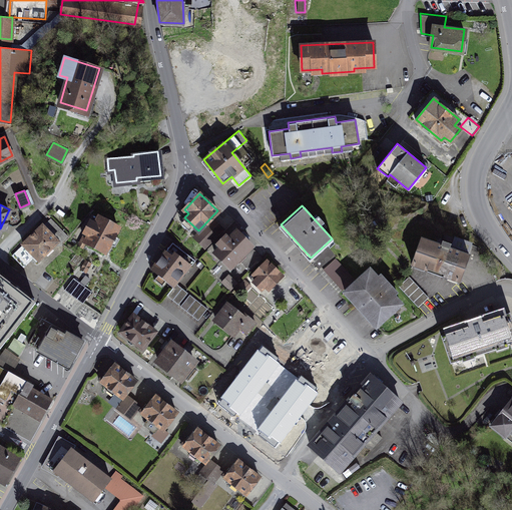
[(104,250),(117,226),(97,215),(94,222),(90,220),(84,231),(88,233),(84,240),(104,250)]
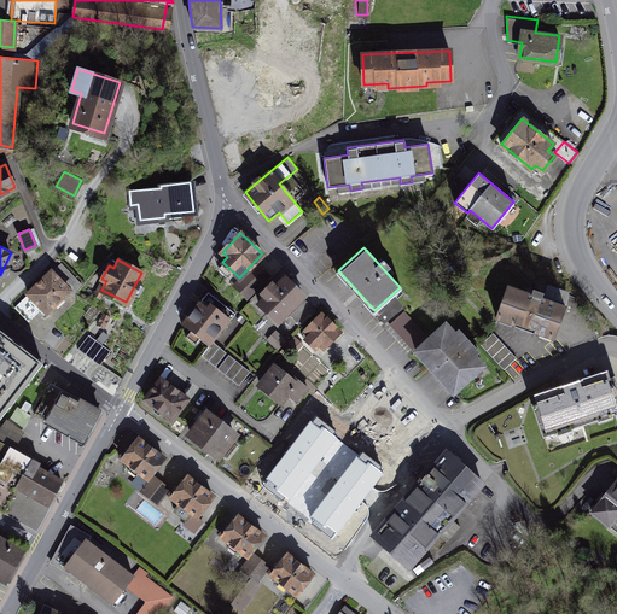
[(51,267),(24,292),(46,314),(73,288),(51,267)]
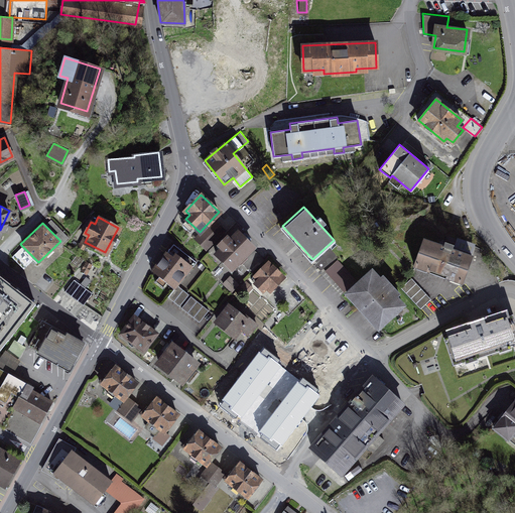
[(213,240),(223,229),(218,224),(208,235),(213,240)]
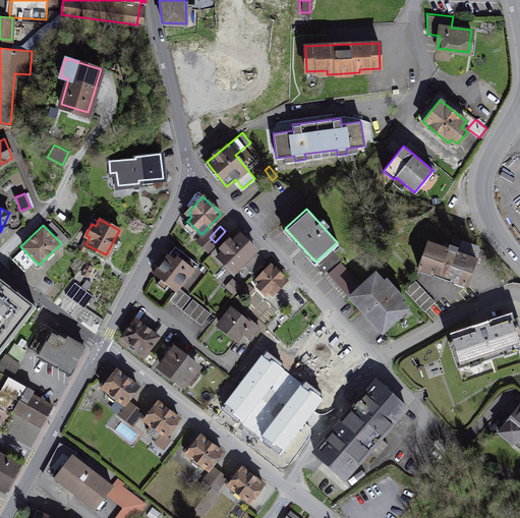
[(255,249),(239,234),(232,241),(228,237),(219,246),(223,250),(218,255),(234,271),(242,263),(252,273),(265,261),(253,250),(255,249)]
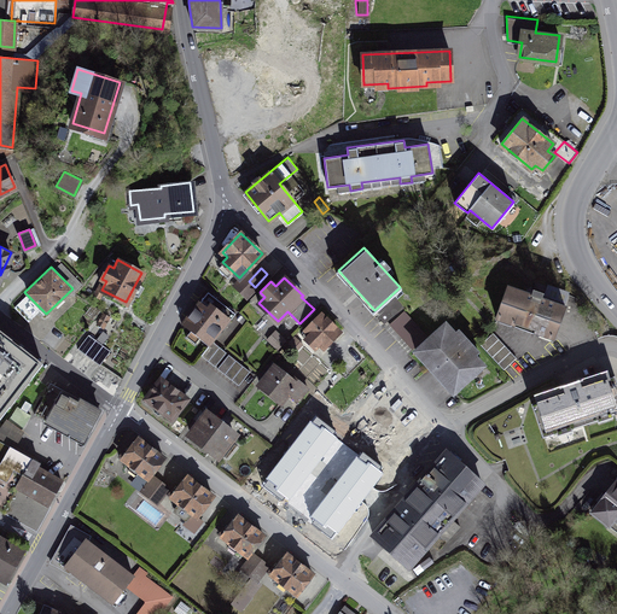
[(496,317),(553,338),(564,307),(545,299),(546,294),(528,288),(527,292),(508,286),(496,317)]
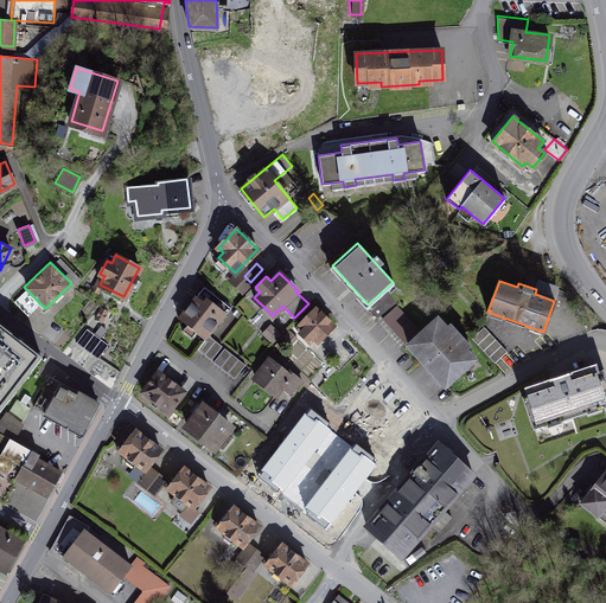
[(208,333),(229,306),(203,284),(178,316),(204,337),(208,333)]
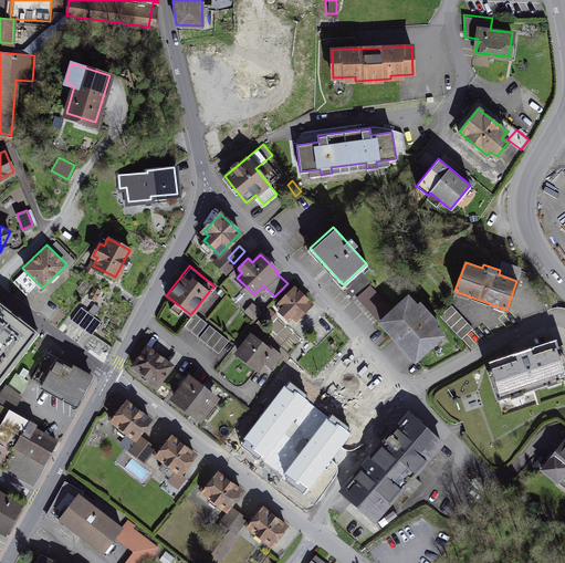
[(25,292),(35,282),(22,269),(12,278),(25,292)]
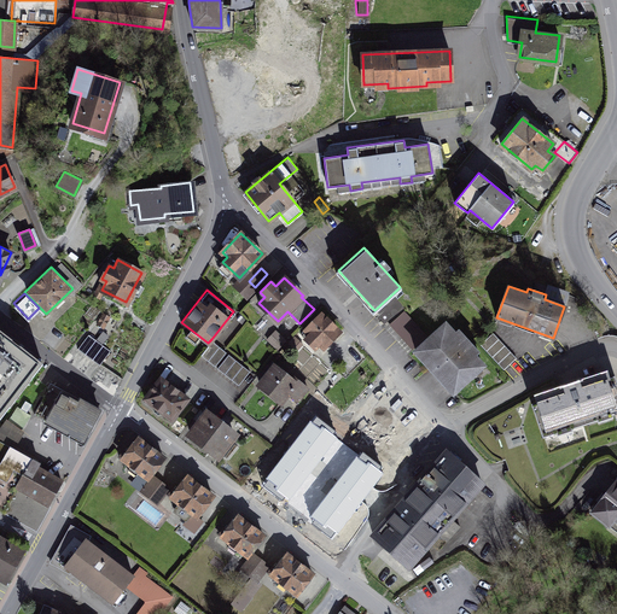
[(414,322),(402,309),(389,321),(400,334),(414,322)]
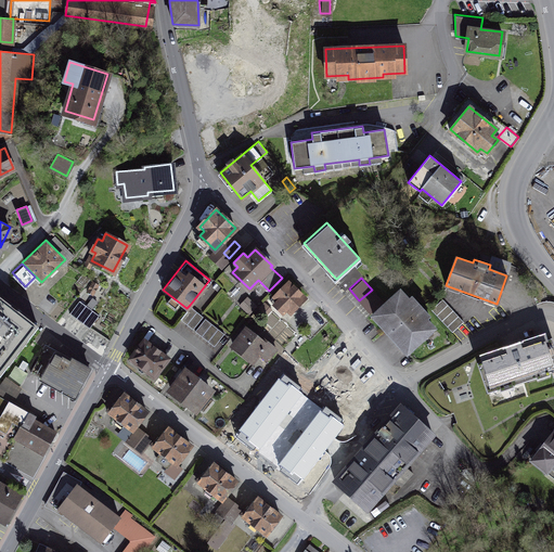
[(97,283),(92,281),(87,290),(92,293),(97,283)]
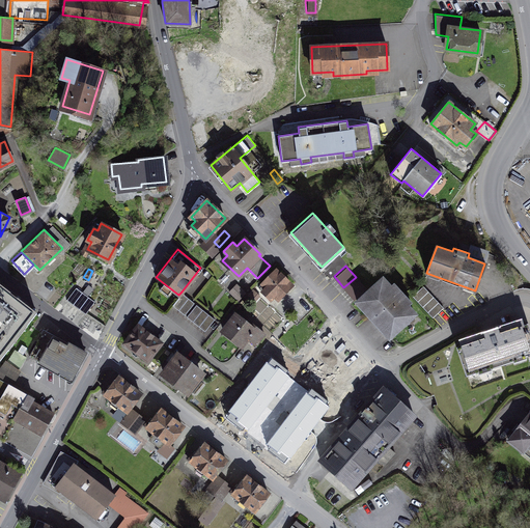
[(276,270),(259,286),(271,298),(274,294),(277,298),(290,284),(276,270)]
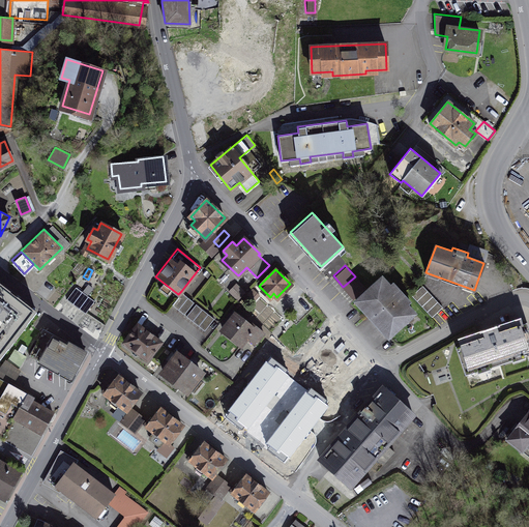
[(364,287),(355,276),(343,287),(353,297),(364,287)]
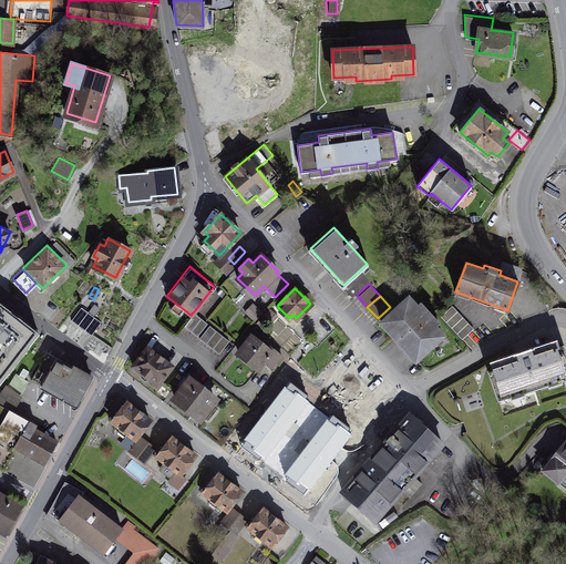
[(383,319),(418,357),(442,335),(428,319),(431,315),(428,311),(424,315),(408,297),(383,319)]
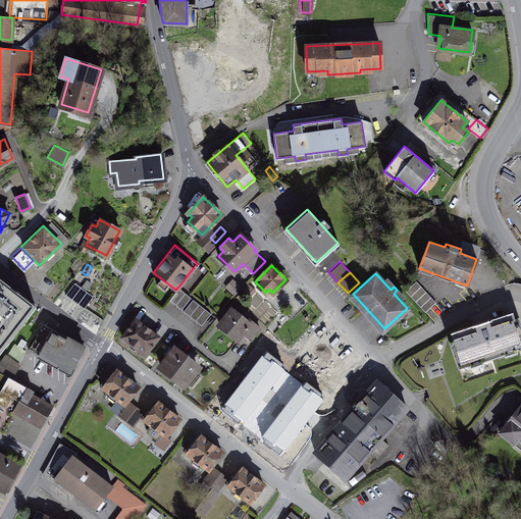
[(0,352),(35,307),(0,279),(0,352)]
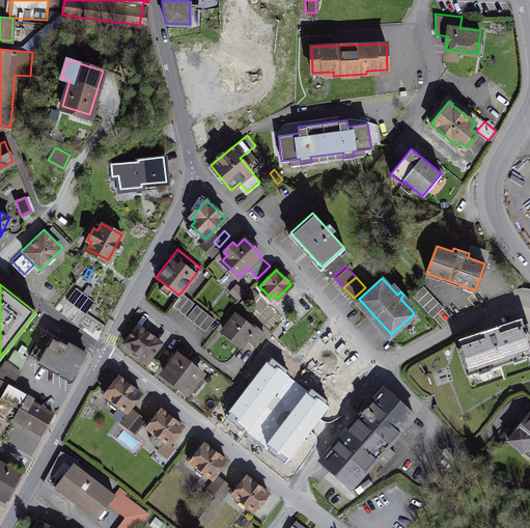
[(244,292),(236,284),(230,292),(238,298),(244,292)]
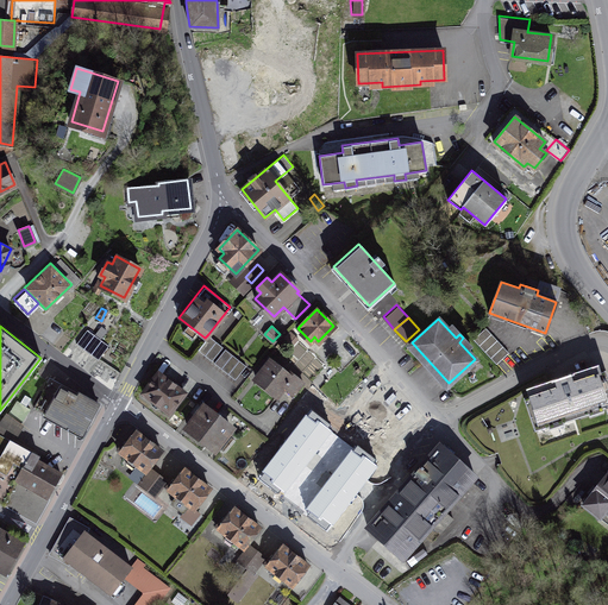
[(508,351),(486,326),(472,338),(496,363),(508,351)]
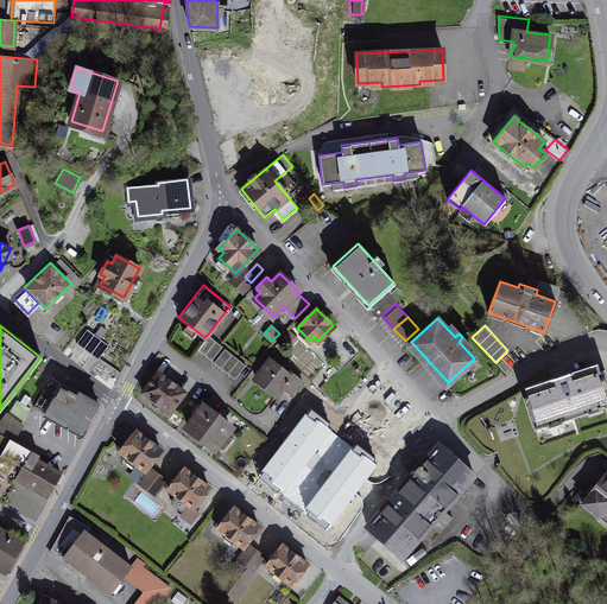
[(97,357),(108,343),(87,328),(76,341),(97,357)]
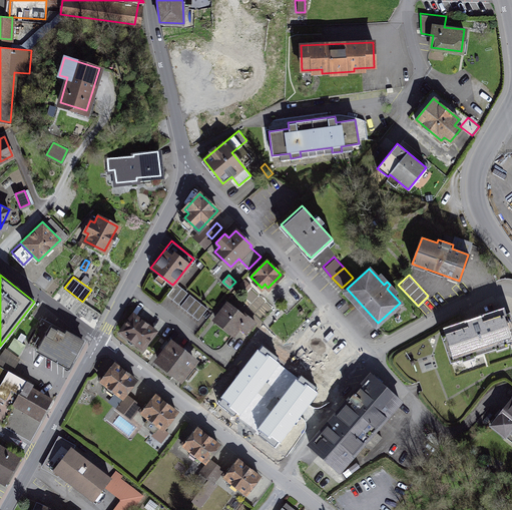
[(249,285),(242,279),(239,283),(246,289),(249,285)]
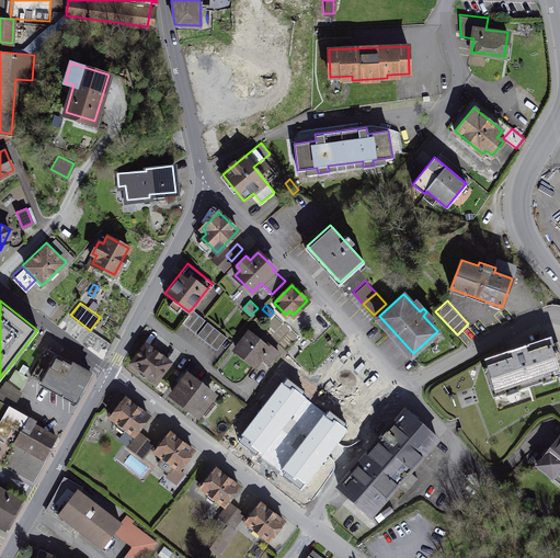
[(189,311),(182,321),(194,331),(205,318),(192,308),(189,311)]
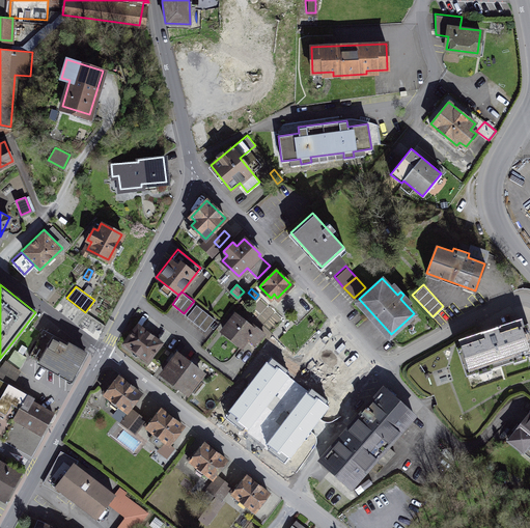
[(214,317),(196,303),(186,315),(204,330),(214,317)]
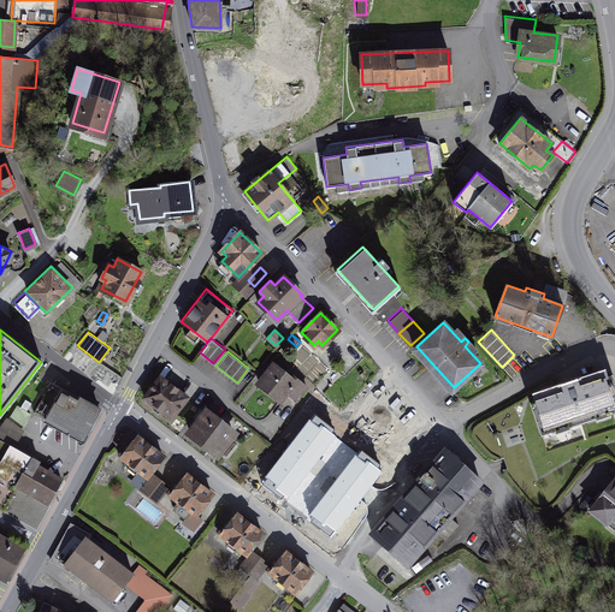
[(273,364),(260,382),(279,398),(285,390),(296,398),(306,385),(288,370),(285,374),(273,364)]
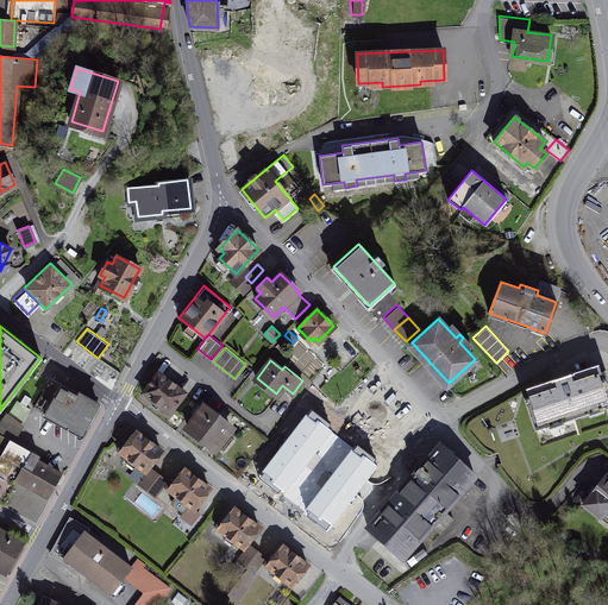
[(525,398),(536,429),(607,403),(607,382),(605,371),(600,372),(597,367),(528,391),(531,396),(525,398)]
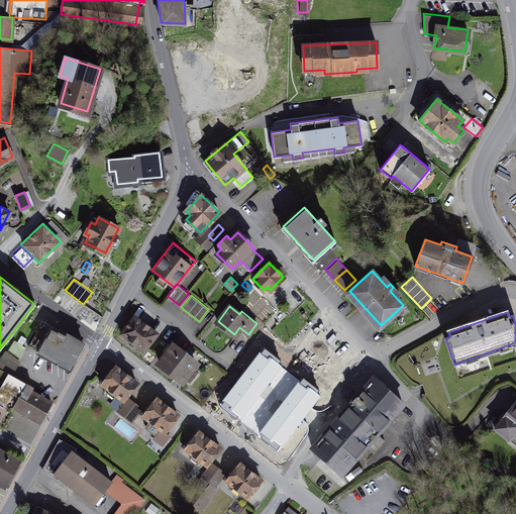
[(133,315),(120,332),(143,349),(157,332),(133,315)]
